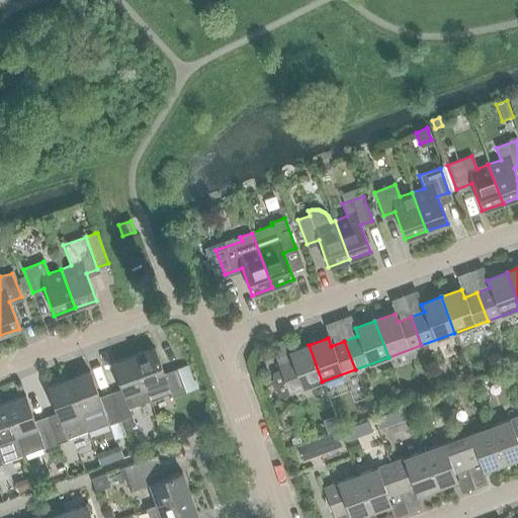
[(322,381),(309,345),(288,352),(291,360),(278,365),(279,370),(272,372),(271,385),(278,396),(285,400),(288,394),(322,381)]
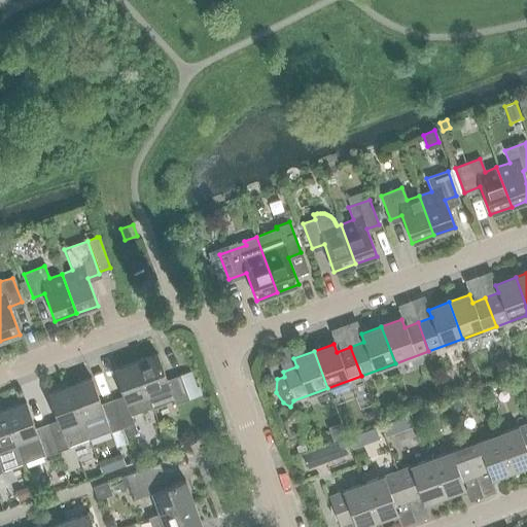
[(156,354),(135,362),(151,409),(173,400),(174,405),(188,399),(180,376),(166,381),(156,354)]
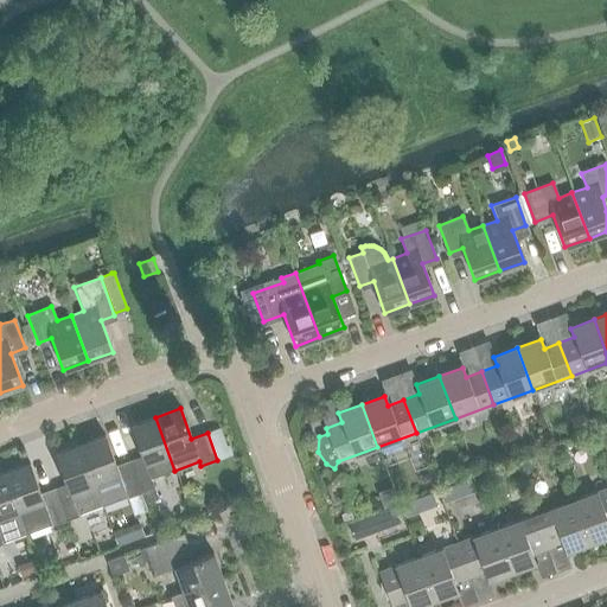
[(586,416),(572,422),(575,433),(589,427),(586,416)]
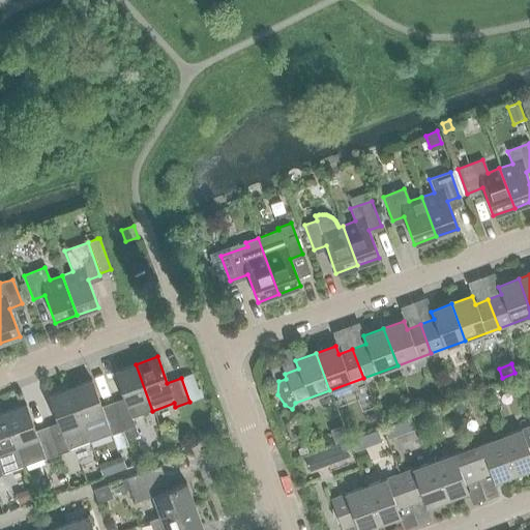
[(152,411),(136,364),(114,372),(123,399),(112,403),(122,431),(123,431),(126,439),(138,435),(131,418),(152,411)]
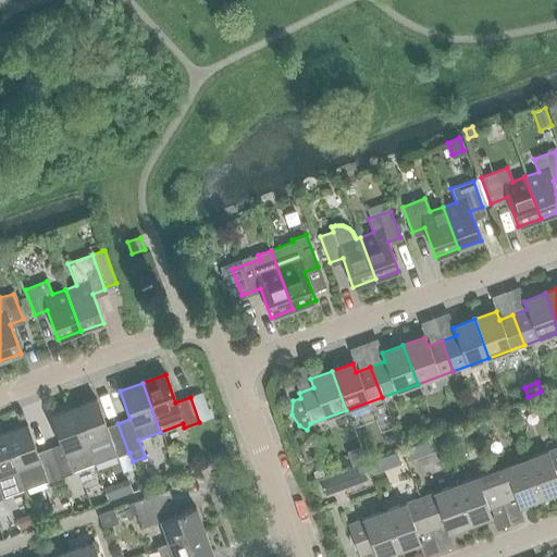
[(116,458),(128,453),(118,423),(106,428),(96,399),(73,408),(86,444),(88,443),(93,457),(113,449),(116,458)]
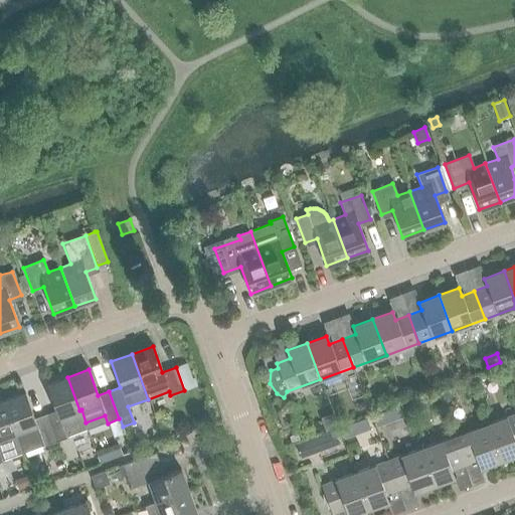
[(87,428),(79,410),(67,377),(46,385),(56,410),(45,414),(55,443),(66,439),(66,437),(87,428)]
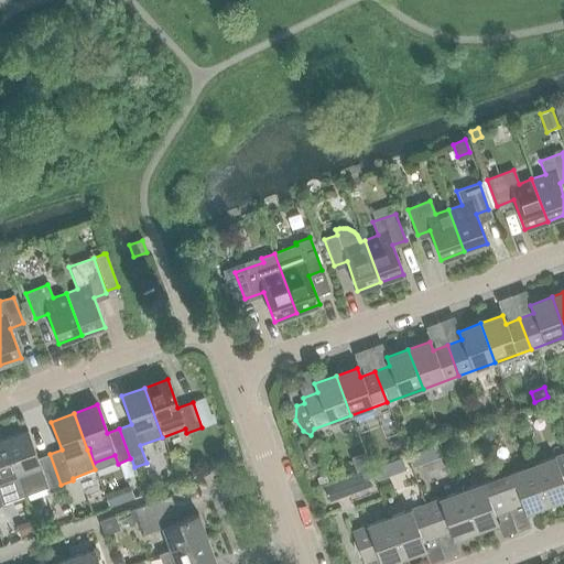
[(490,426),(481,430),(485,438),(494,435),(490,426)]
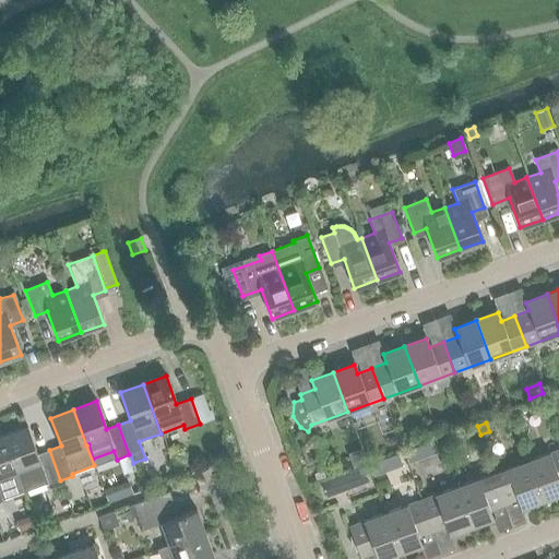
[(26,427),(3,435),(24,492),(47,484),(47,485),(60,480),(49,450),(37,454),(26,427)]
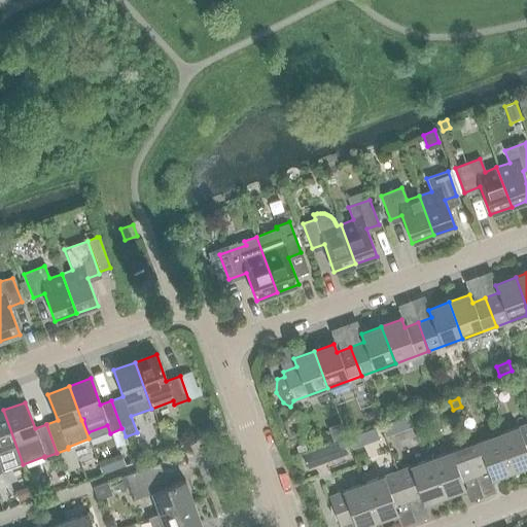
[(0,472),(2,472),(2,471),(23,464),(3,410),(0,411),(0,472)]
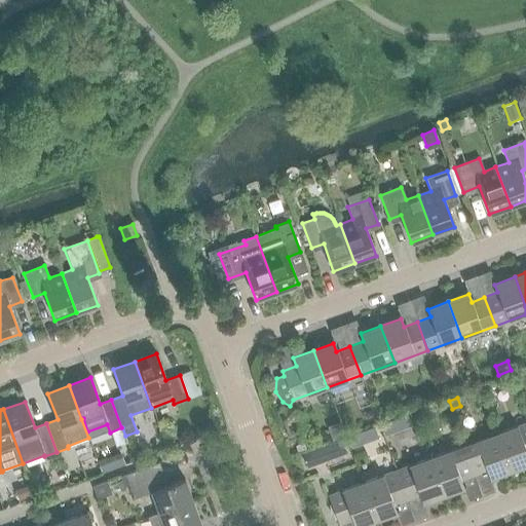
[(385,437),(397,433),(392,421),(381,425),(385,437)]
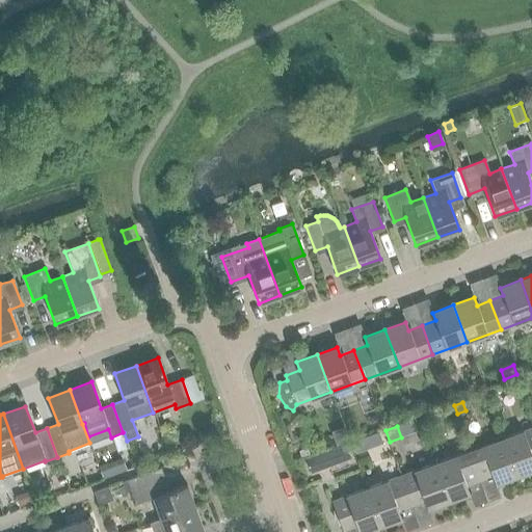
[(531,427),(502,440),(515,477),(531,470),(531,427)]
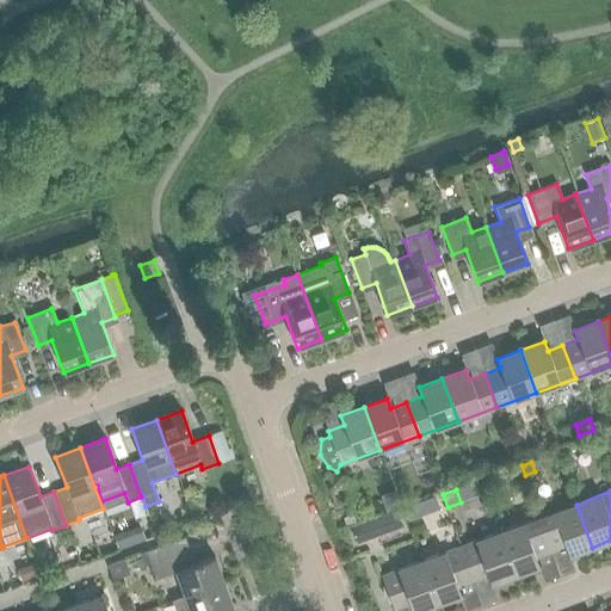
[(396,494),(381,499),(386,511),(400,505),(396,494)]
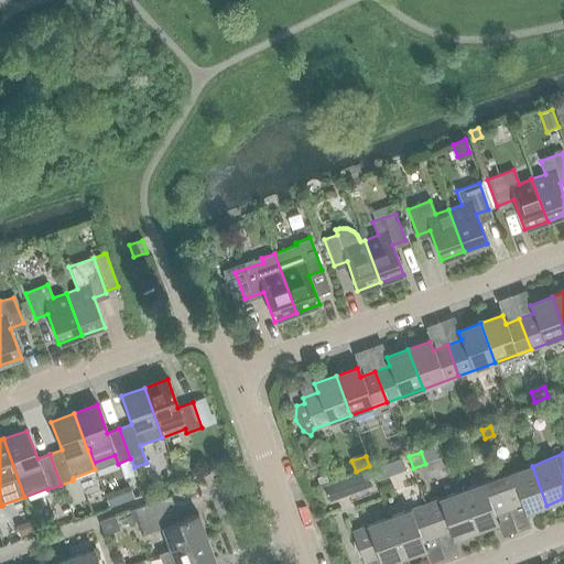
[(386,464),(372,469),(376,480),(390,476),(386,464)]
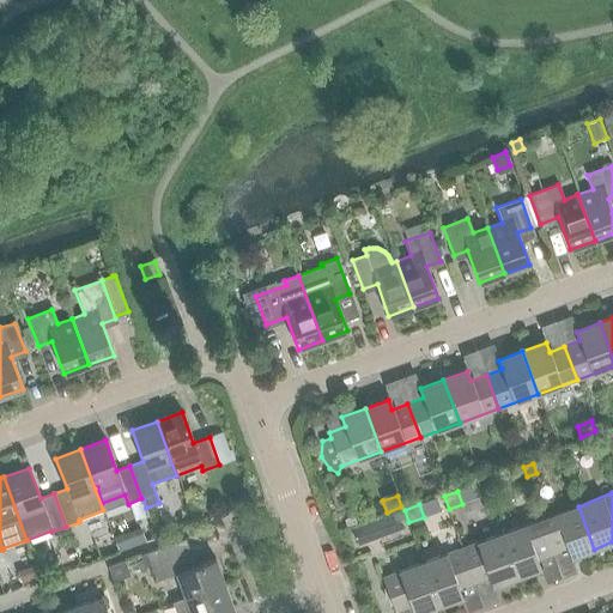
[(571,558),(594,550),(578,507),(540,521),(552,554),(568,548),(571,558)]
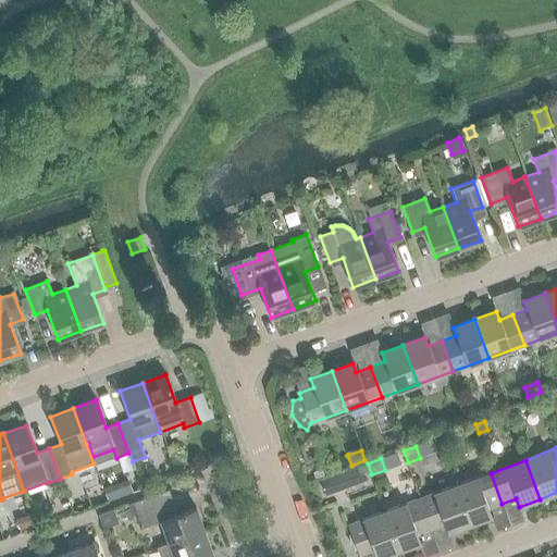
[(343,490),(367,480),(360,465),(336,473),(343,490)]
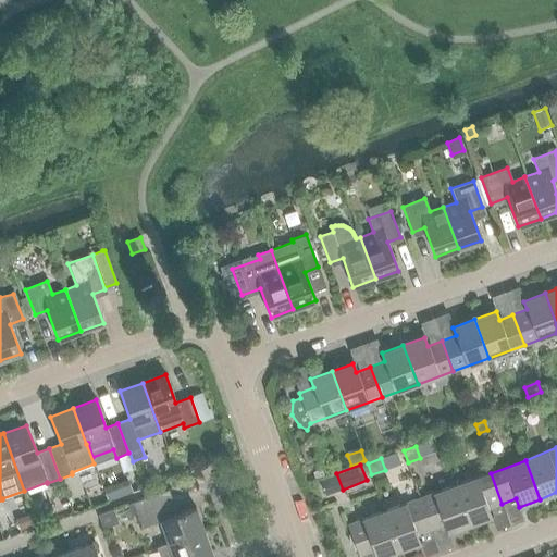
[(491,473),(455,485),(469,525),(491,517),(487,508),(502,504),(491,473)]
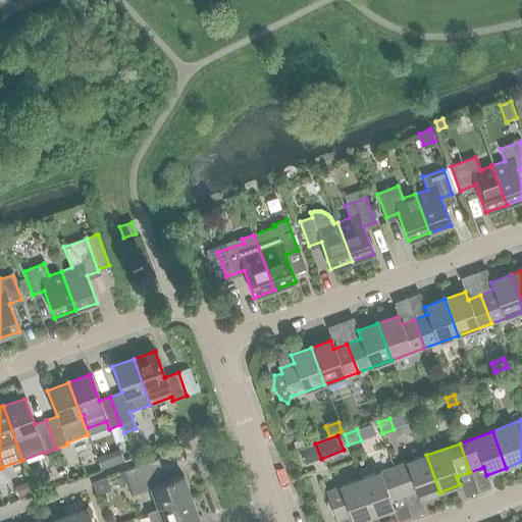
[(426,455),(393,467),(404,497),(416,491),(419,500),(439,492),(426,455)]
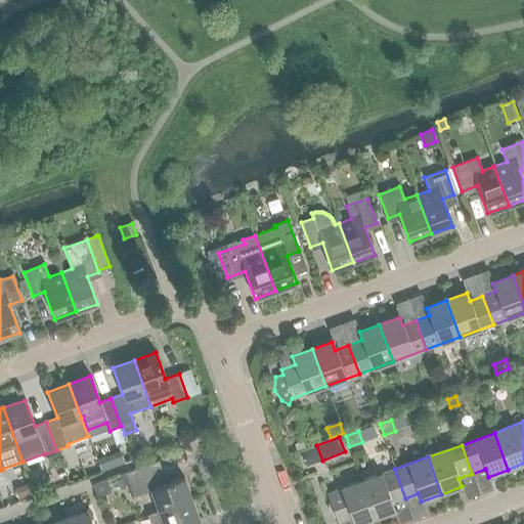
[(150,490),(158,512),(191,499),(183,478),(158,487),(157,486),(166,482),(158,461),(120,475),(121,478),(117,480),(120,490),(125,488),(124,486),(129,485),(133,496),(150,490)]
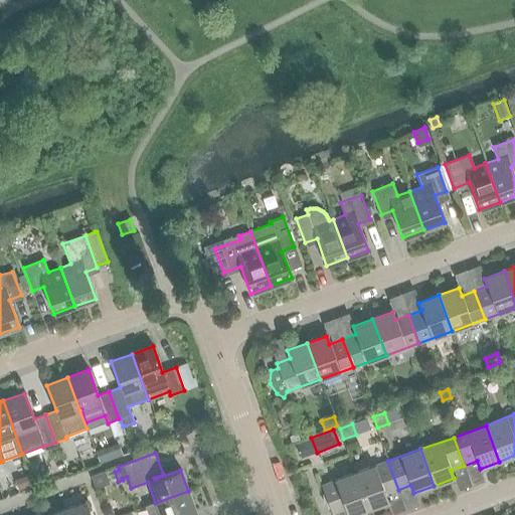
[(385,494),(398,490),(387,461),(355,473),(368,510),(388,502),(385,494)]
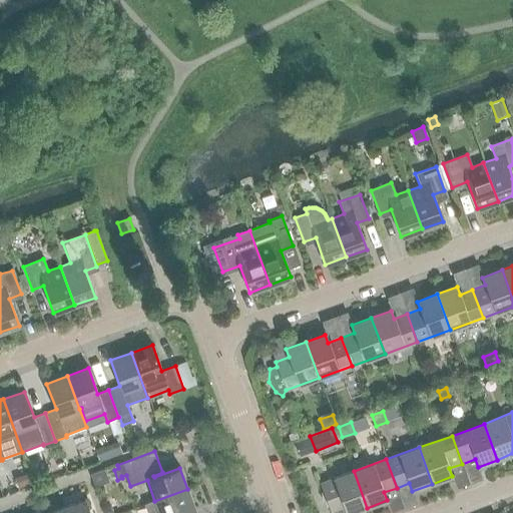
[(108,483),(104,470),(90,475),(95,488),(108,483)]
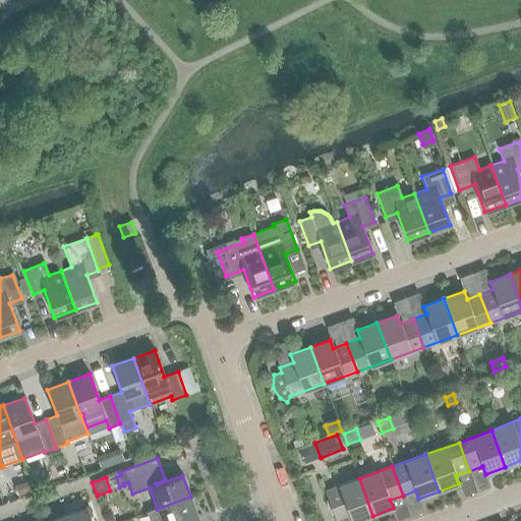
[(351,520),(356,520),(372,516),(359,478),(325,491),(335,520),(349,515),(351,520)]
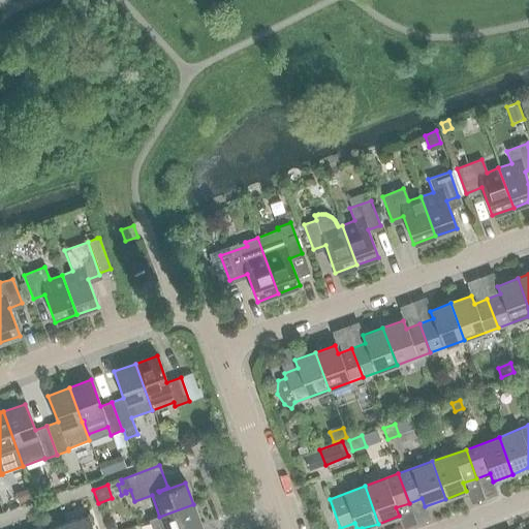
[(192,528),(201,526),(193,504),(159,517),(160,518),(149,522),(151,528),(192,528)]
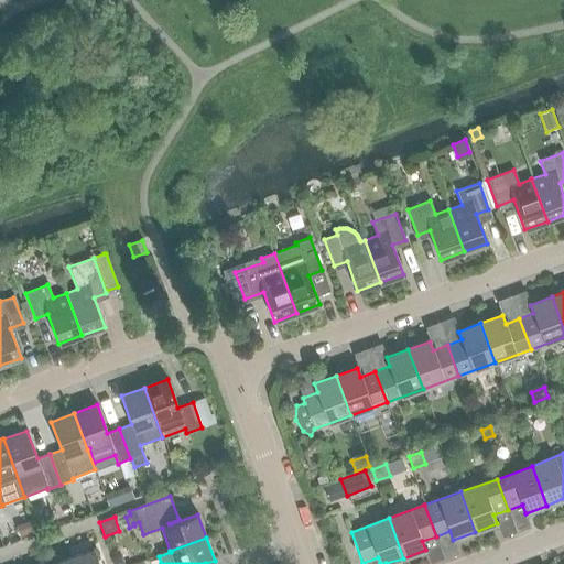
[(97,563),(93,550),(69,557),(72,563),(97,563)]
